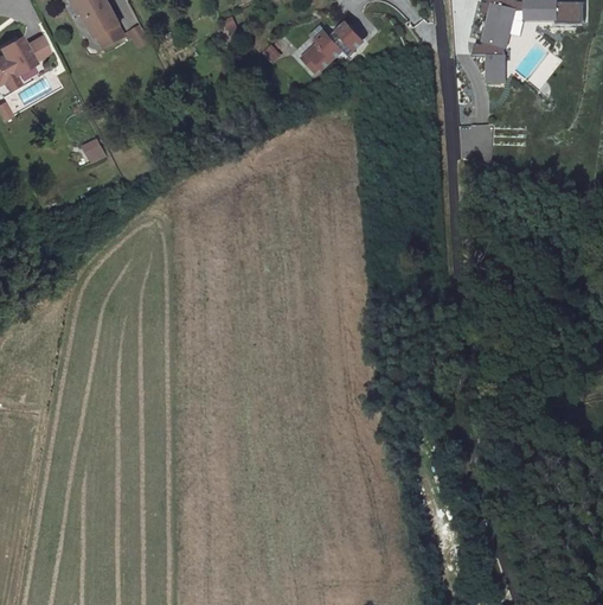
[(121,39),(100,0),(70,0),(97,52),(121,39)]
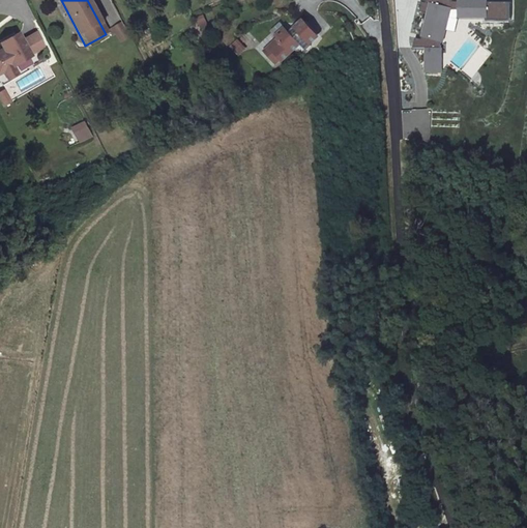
[(450,0),(426,0),(425,3),(421,3),(419,12),(428,15),(425,25),(422,25),(419,36),(421,36),(420,40),(415,39),(413,49),(427,49),(427,72),(440,72),(440,54),(437,54),(437,49),(440,49),(440,40),(439,40),(441,29),(444,30),(449,9),(458,9),(458,17),(486,17),(486,20),(502,20),(502,2),(486,2),(486,0),(458,0),(458,2),(450,2),(450,0)]
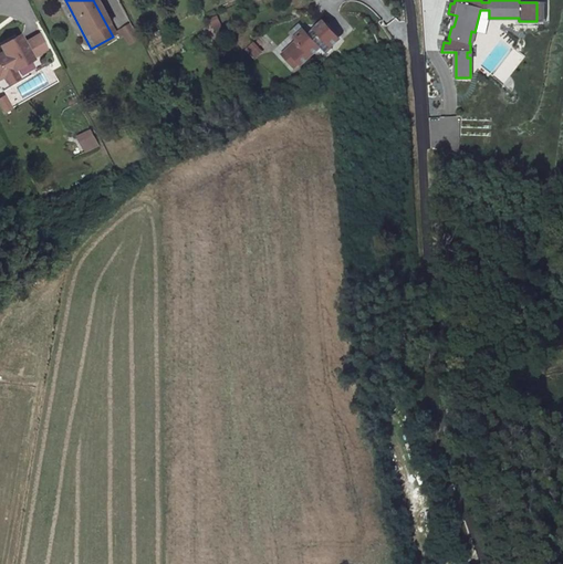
[(217,17),(207,22),(211,31),(221,25),(217,17)]
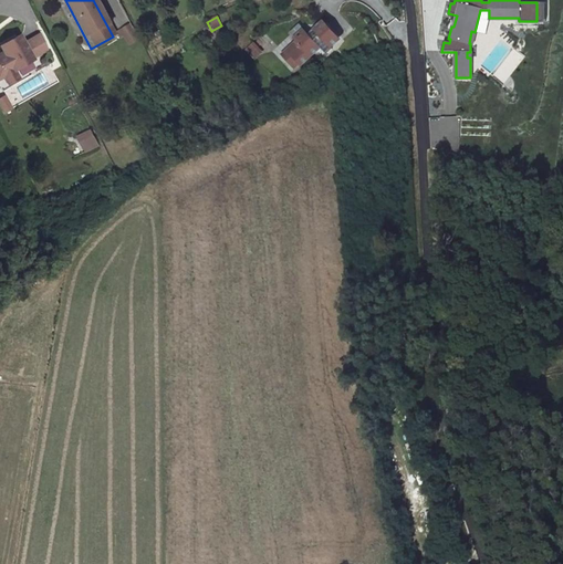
[(306,32),(287,52),(300,65),(319,47),(326,54),(332,49),(330,47),(340,37),(326,23),(316,32),(314,30),(310,34),(306,32)]
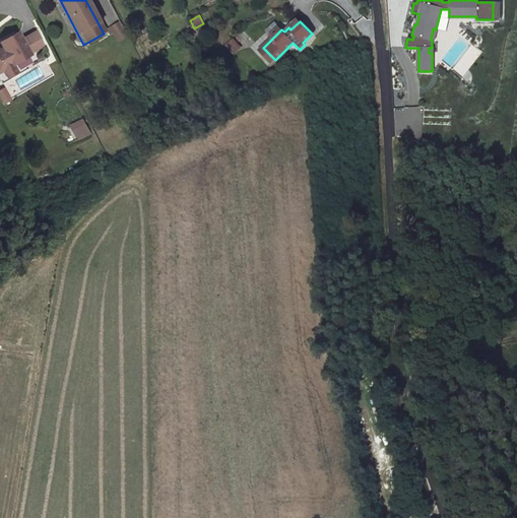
[(114,45),(125,38),(117,23),(106,29),(114,45)]
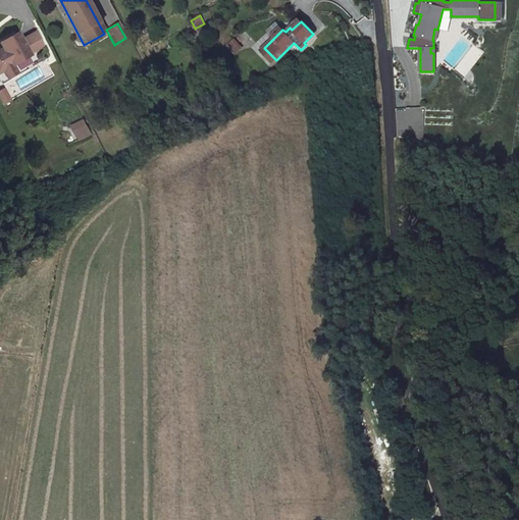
[(33,32),(17,41),(27,56),(40,48),(33,32)]
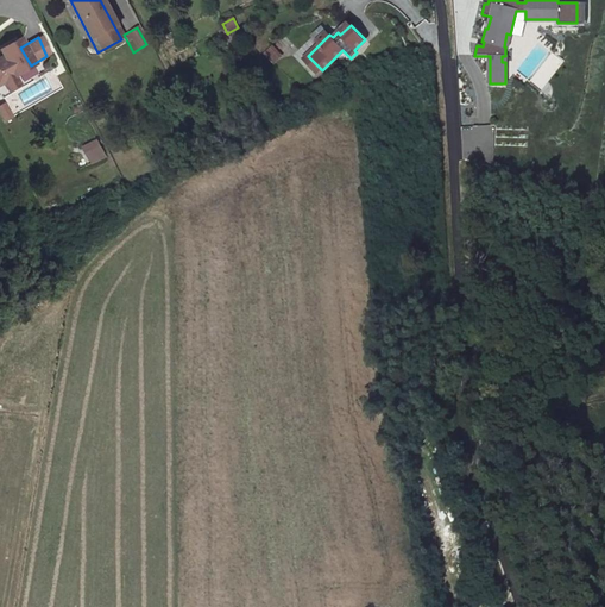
[(20,48),(14,38),(0,47),(0,86),(1,86),(12,80),(32,67),(31,66),(20,48)]
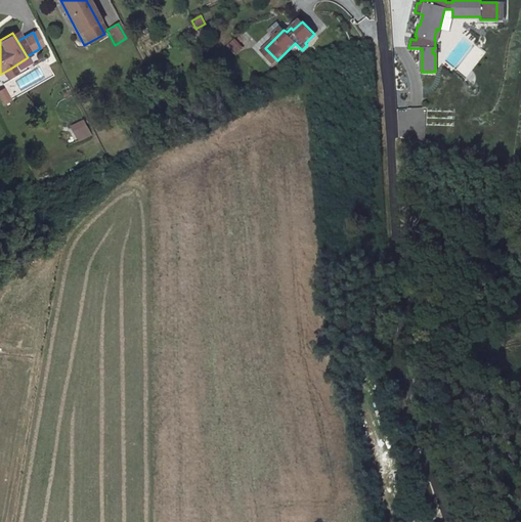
[(234,40),(225,47),(233,57),(243,50),(234,40)]
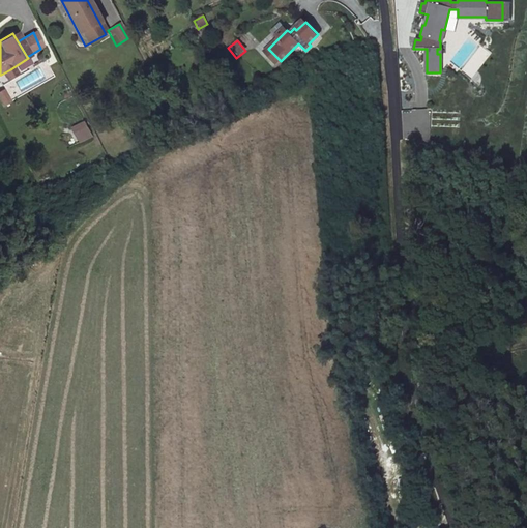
[(281,61),(268,49),(264,53),(276,65),(281,61)]
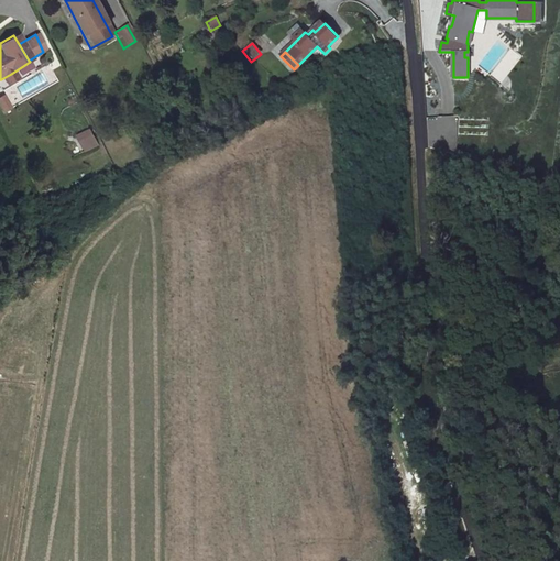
[(11,74),(1,79),(7,87),(15,81),(11,74)]
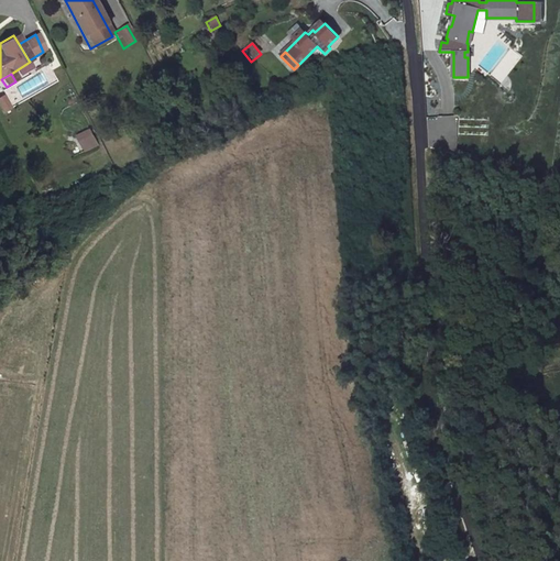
[(2,96),(0,97),(0,113),(1,116),(10,110),(2,96)]
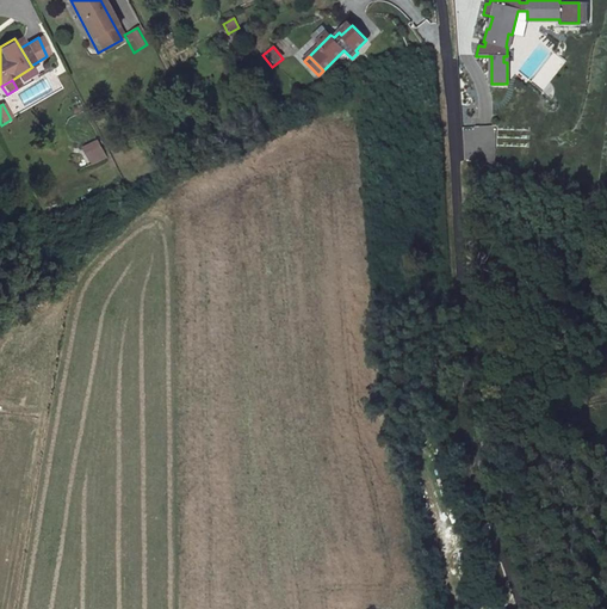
[(80,148),(86,167),(105,160),(98,141),(80,148)]
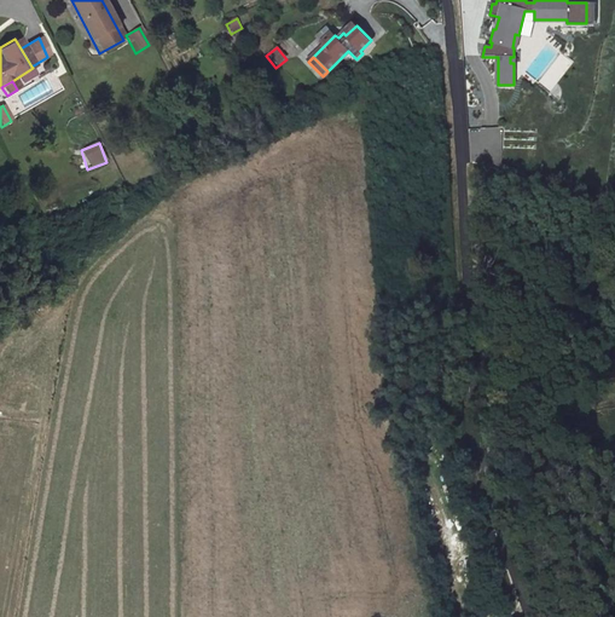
All buildings are outlined.
